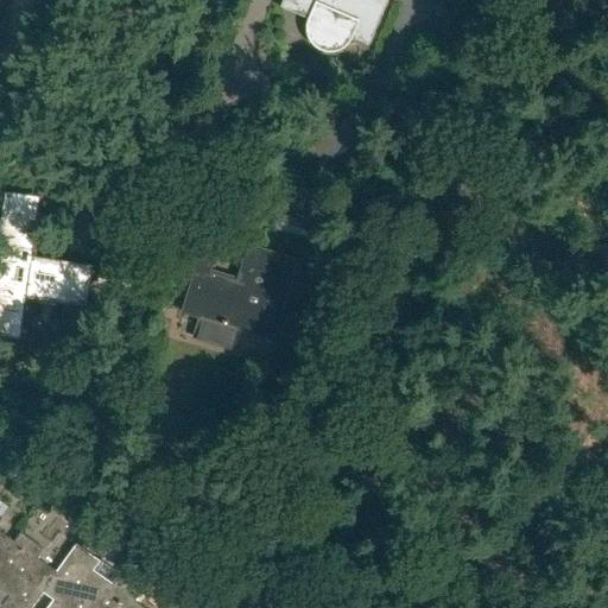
[(283,0),(280,8),(311,21),(311,23),(310,25),(310,26),(310,29),(310,30),(310,32),(310,33),(311,35),(311,37),(312,38),(312,39),(314,42),(315,43),(316,44),(317,45),(318,46),(321,46),(322,48),(323,49),(325,49),(327,49),(329,49),(330,49),(333,49),(334,49),(336,49),(337,48),(339,48),(341,46),(342,45),(343,44),(344,43),(346,42),(347,40),(347,39),(348,37),(368,46),(388,0),(283,0)]
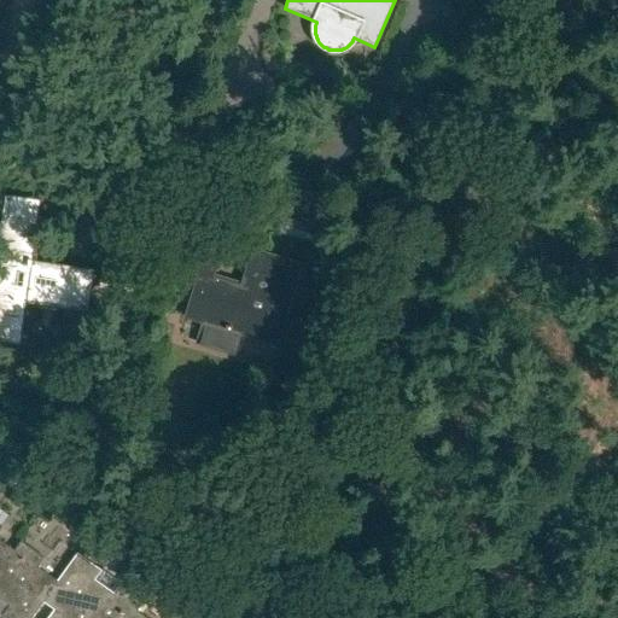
[(295,227),(298,214),(269,207),(266,220),(295,227)]
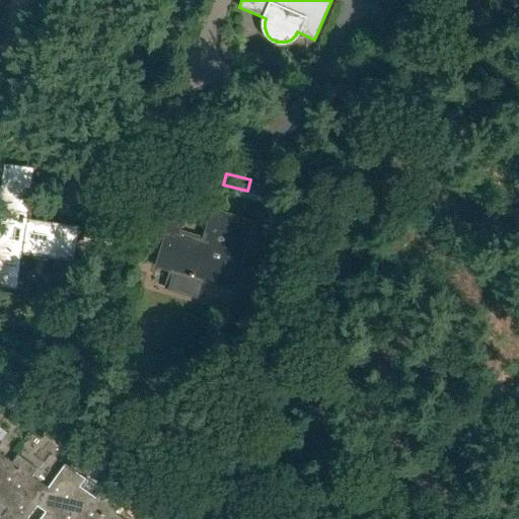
[(16,272),(19,252),(55,257),(71,260),(73,249),(76,229),(26,221),(26,219),(24,219),(27,203),(26,203),(28,192),(3,188),(0,206),(0,281),(15,284),(16,272)]
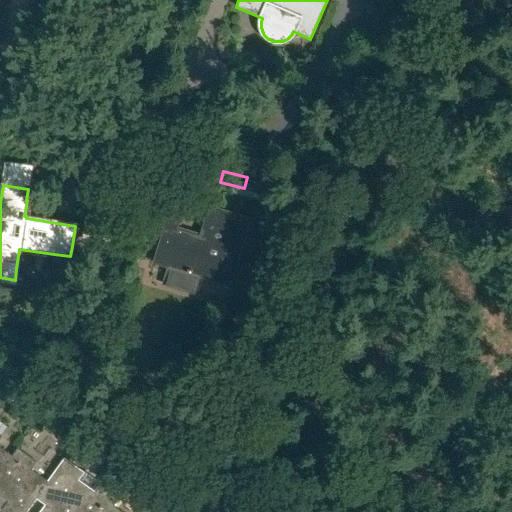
[(233,215),(209,207),(200,238),(175,230),(182,208),(164,203),(157,226),(164,228),(153,263),(213,281),(230,286),(250,220),(233,215)]
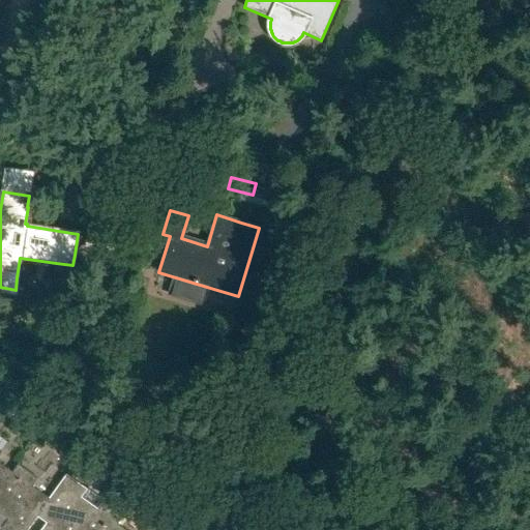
[(38,511),(43,505),(27,494),(37,478),(17,464),(6,478),(0,488),(0,507),(0,508),(0,529),(2,528),(3,529),(26,529),(39,512),(38,511)]
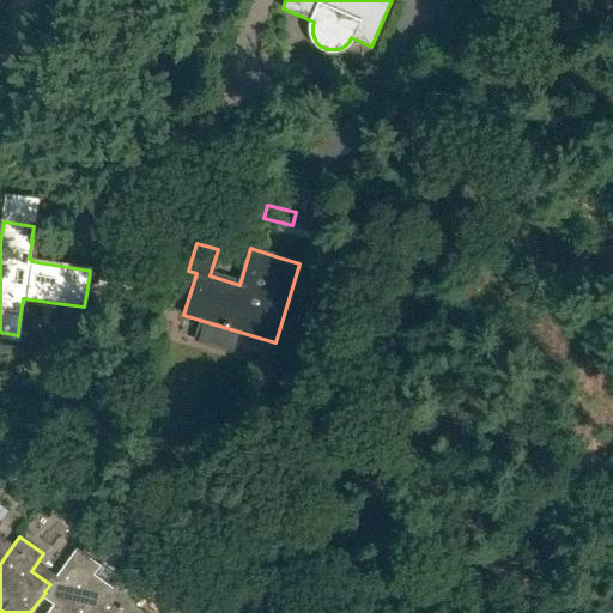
[(50,584),(44,592),(46,593),(56,600),(47,612),(95,612),(107,596),(87,582),(99,565),(76,548),(50,584)]
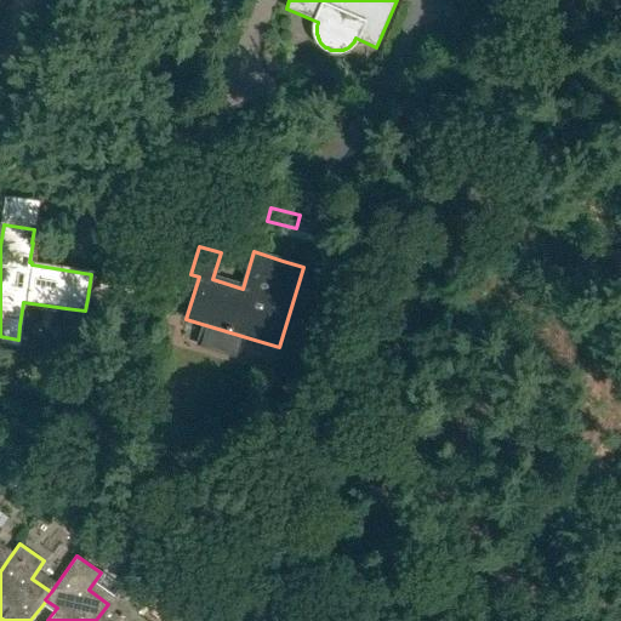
[(132,620),(131,620),(144,603),(120,587),(108,604),(96,620),(132,620)]
